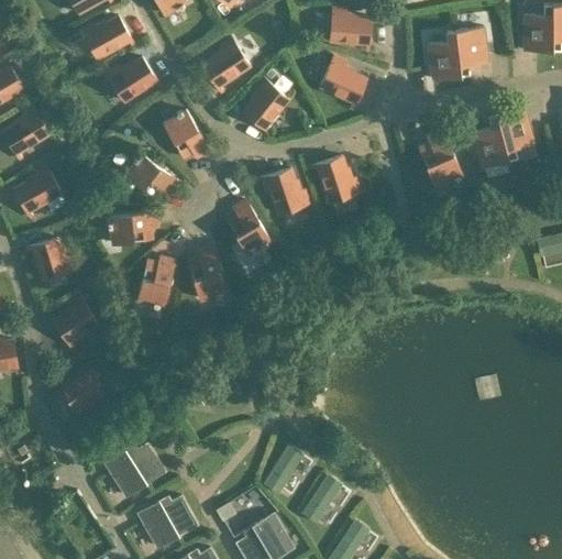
[(112,4),(110,0),(65,0),(75,18),(106,0),(107,0),(110,6),(112,4)]
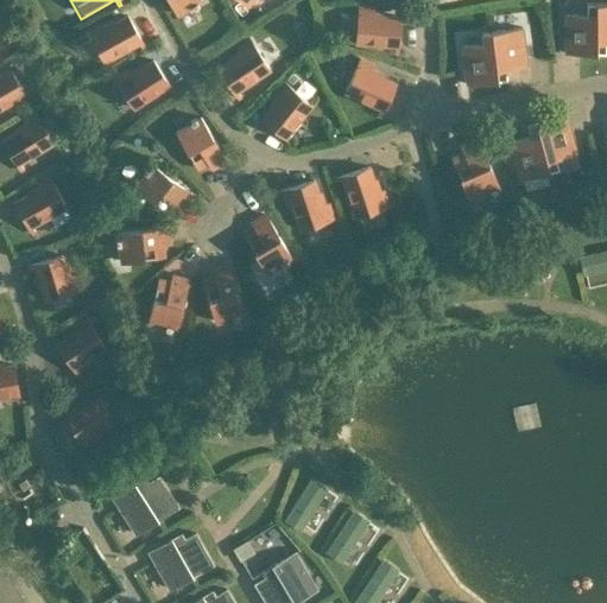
[(202,4),(200,0),(168,0),(177,18),(193,10),(194,12),(200,8),(198,6),(202,4)]
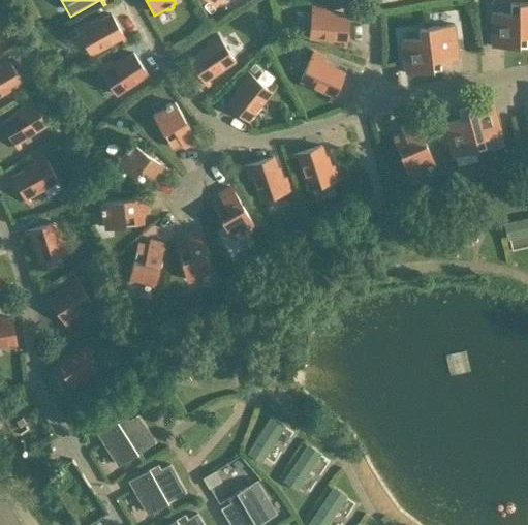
[(509,17),(491,17),(491,50),(519,50),(519,6),(509,6),(509,17)]
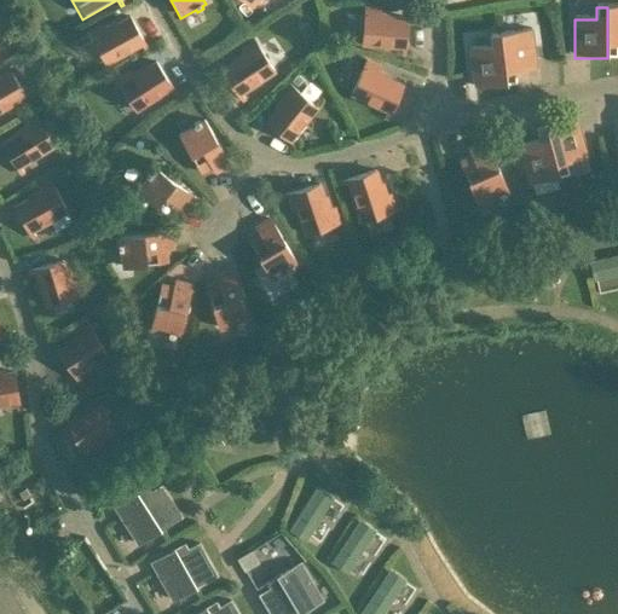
[(617,46),(617,7),(607,7),(607,58),(617,58),(617,47),(617,46)]
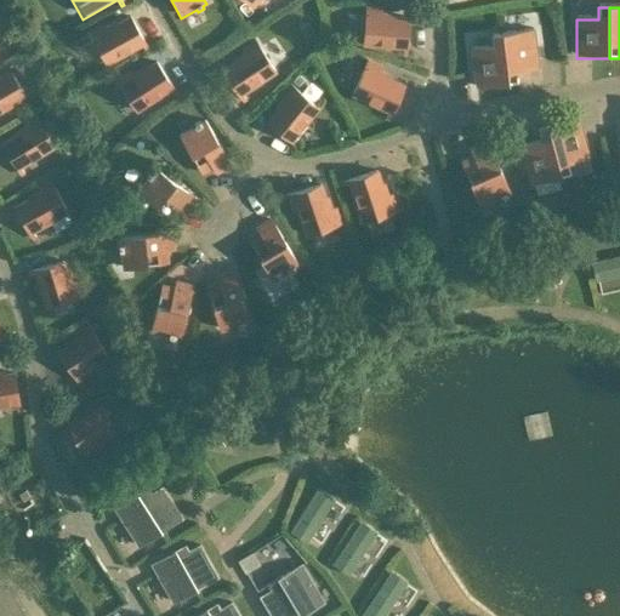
[(403,58),(407,58),(410,22),(382,20),(382,12),(367,11),(364,47),(404,51),(403,58)]
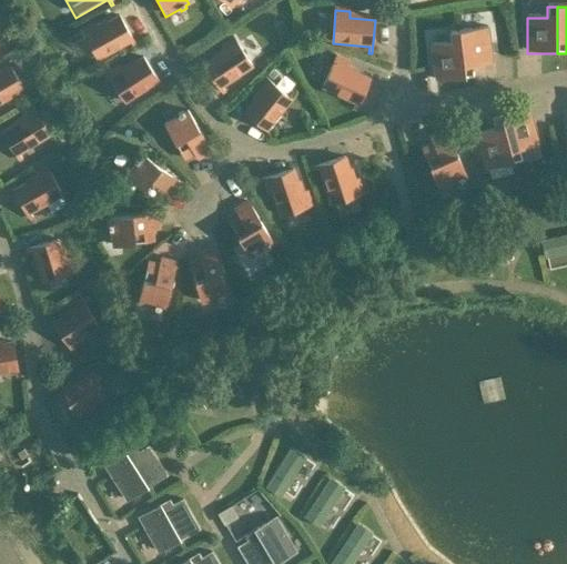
[(135,48),(120,19),(98,31),(94,26),(81,32),(98,61),(130,43),(133,49),(135,48)]
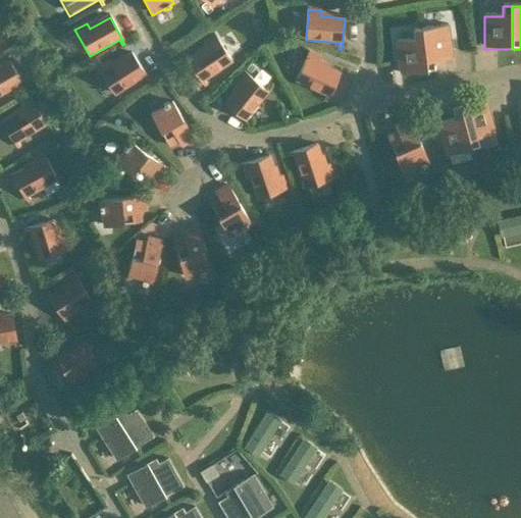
[(448,28),(433,29),(422,31),(427,72),(434,71),(433,62),(452,60),(448,28)]
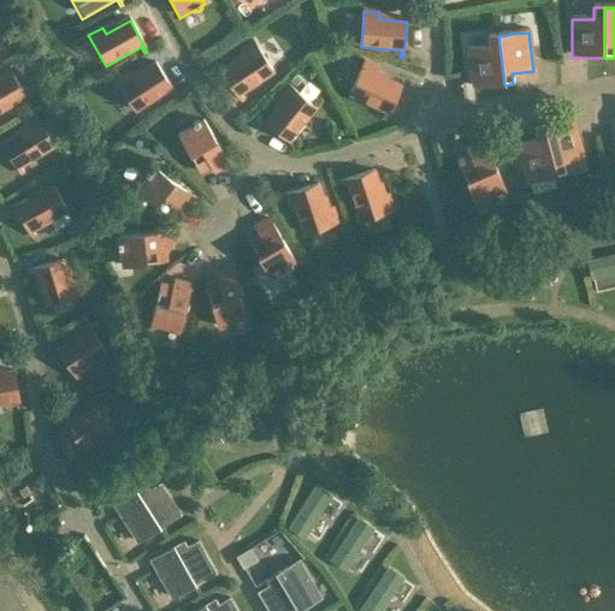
[(504,85),(498,36),(488,37),(489,48),(467,51),(472,89),(504,85)]
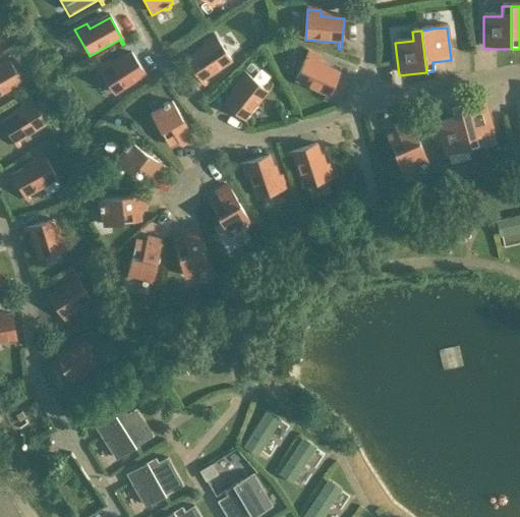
[(207,50),(187,63),(205,89),(207,87),(204,81),(231,63),(215,38),(204,45),(207,50)]
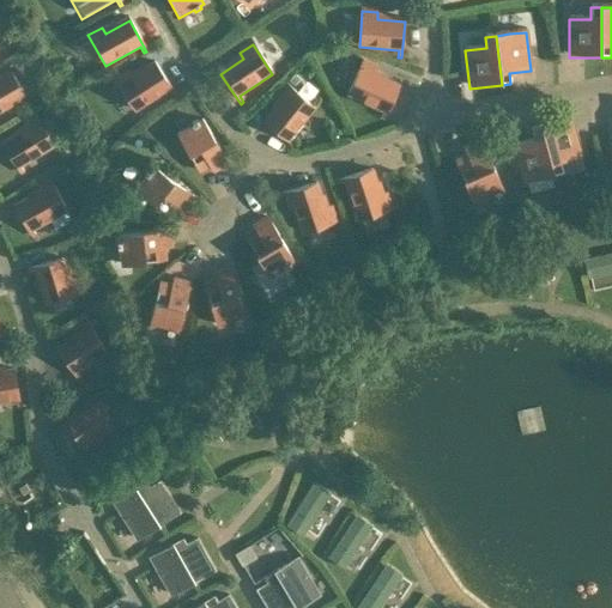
[(381,120),(385,121),(399,89),(375,77),(377,71),(363,64),(349,97),(385,113),(381,120)]
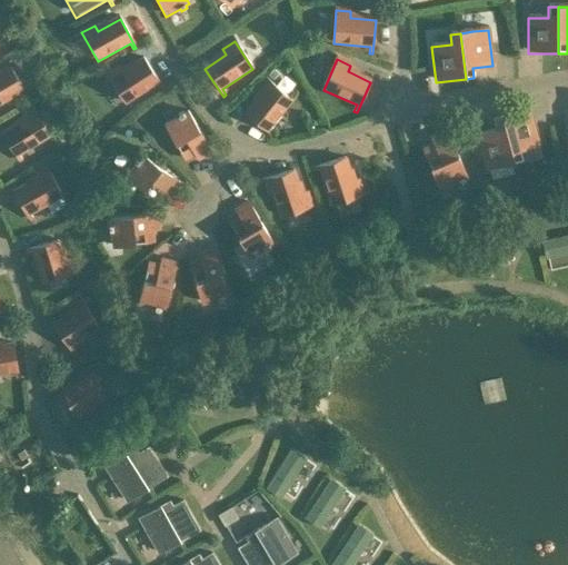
[(162,88),(143,60),(122,75),(119,69),(107,77),(126,105),(156,85),(160,90),(162,88)]
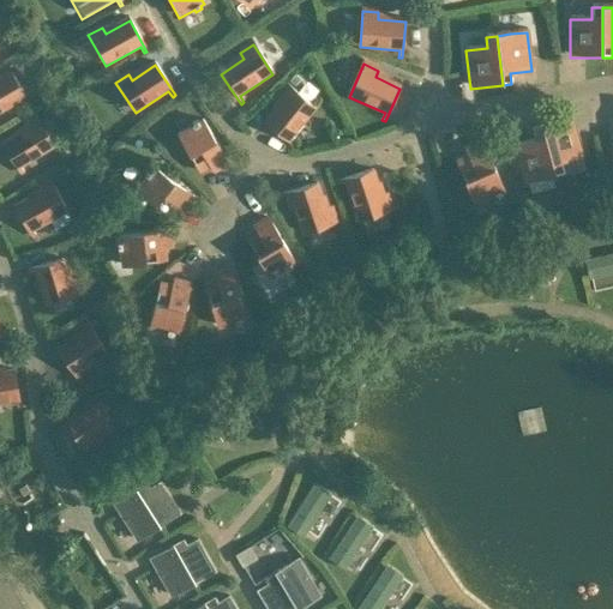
[(0,113),(25,100),(7,68),(0,72),(0,113)]
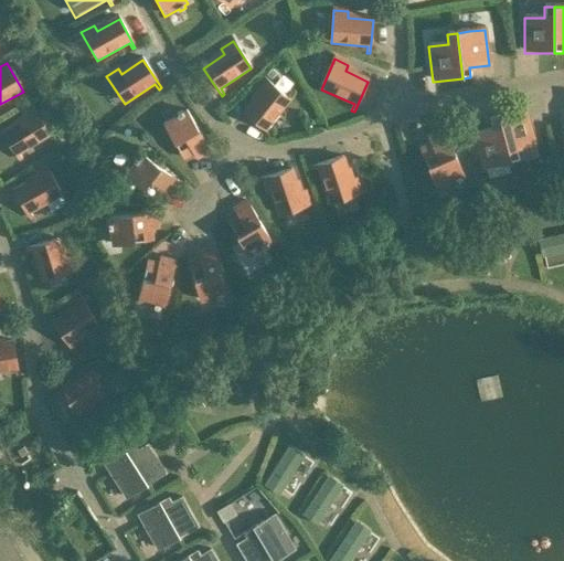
[(270,82),(276,76),(270,71),(265,77),(270,82)]
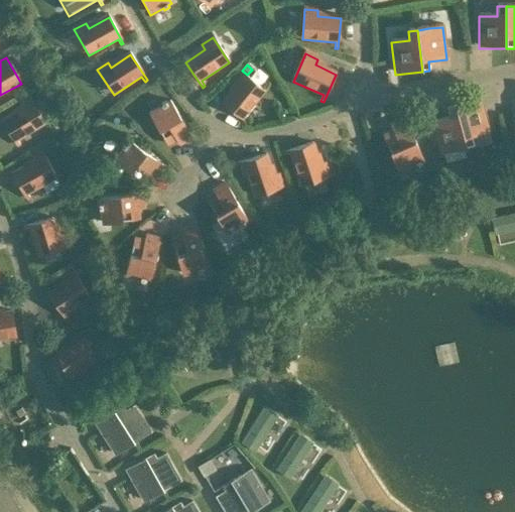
[(223,105),(246,124),(248,122),(244,118),(265,92),(241,73),(233,84),(238,87),(223,105)]
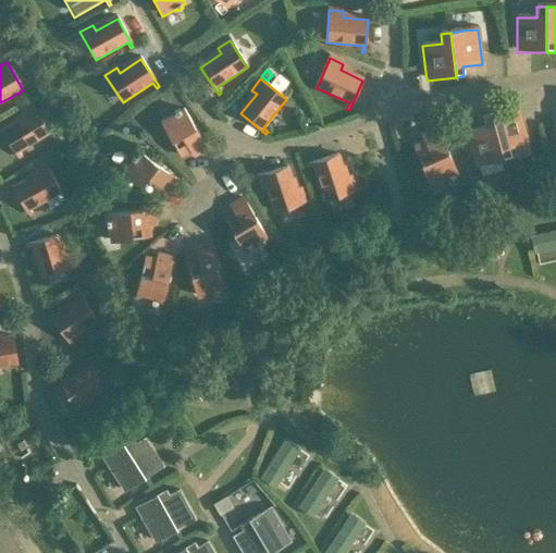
[(2,133),(19,160),(22,159),(19,154),(49,134),(32,107),(20,114),(23,120),(2,133)]
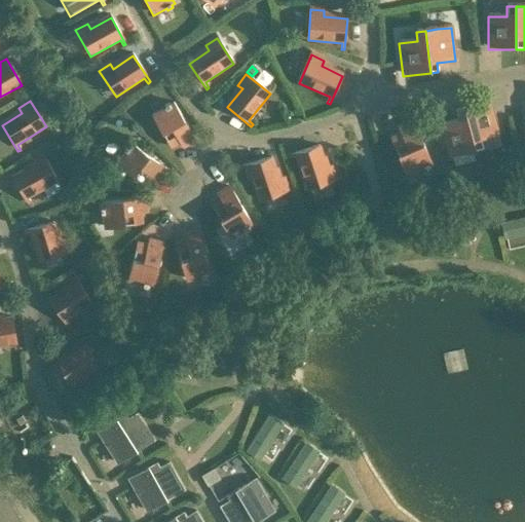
[(497,137),(494,123),(489,104),(463,110),(475,152),(483,150),(481,141),(497,137)]
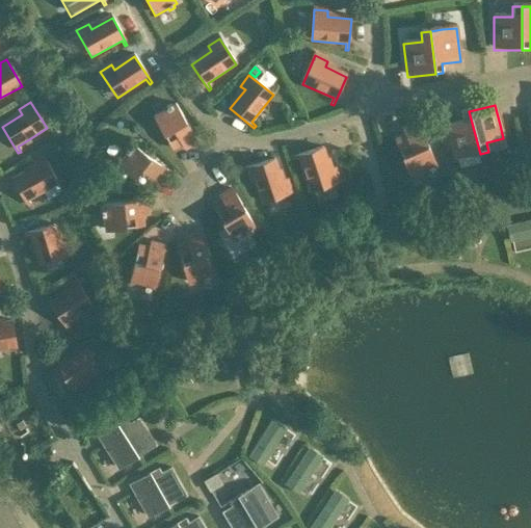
[(154,120),(174,152),(183,147),(185,152),(197,144),(176,106),(173,109),(171,107),(166,109),(167,111),(154,120)]
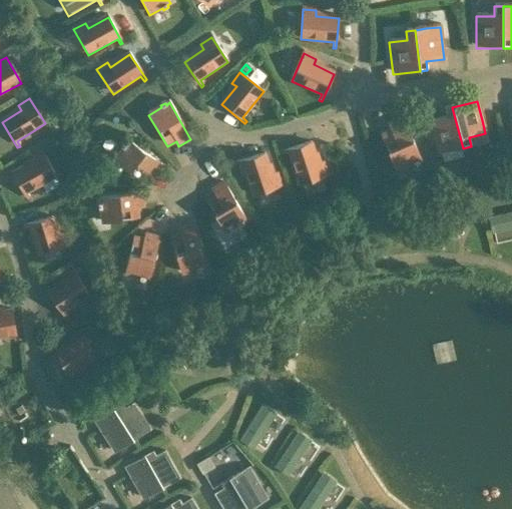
[(429,123),(434,143),(438,155),(463,148),(452,107),(444,110),(446,119),(429,123)]
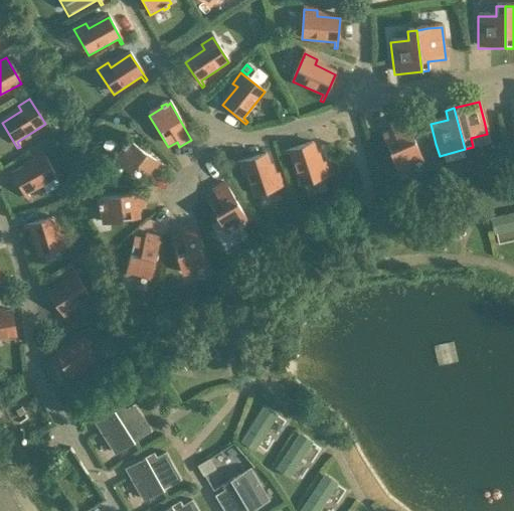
[(382,138),(390,156),(398,175),(422,165),(404,122),(390,128),(392,134),(382,138)]
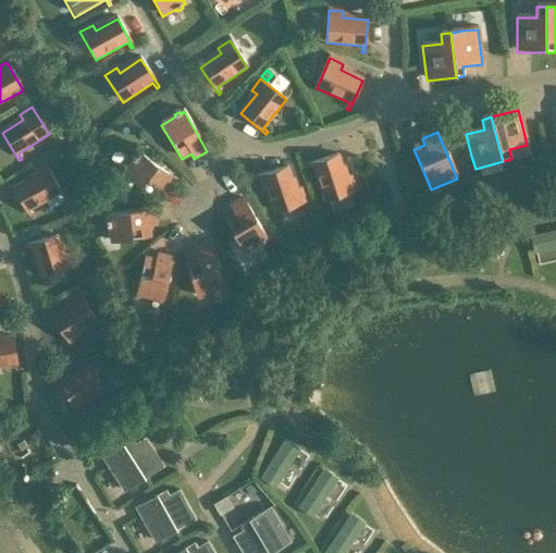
[(124,175),(156,199),(162,191),(168,194),(176,182),(140,155),(137,158),(136,157),(132,161),(134,162),(124,175)]
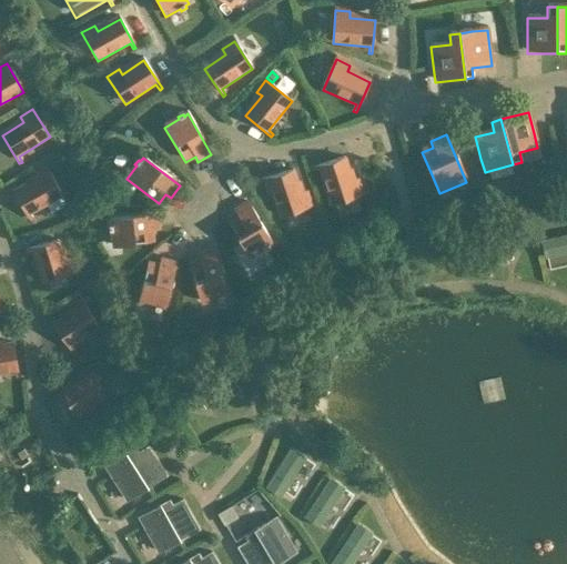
[(353,183),(345,160),(313,170),(314,173),(321,171),(332,207),(364,195),(360,182),(353,183)]
